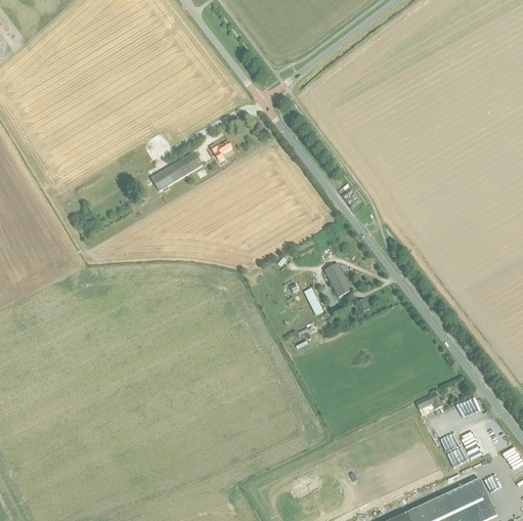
[(227,138),(219,143),(219,142),(216,144),(214,141),(209,144),(219,161),(224,158),(221,153),(231,146),(227,138)]
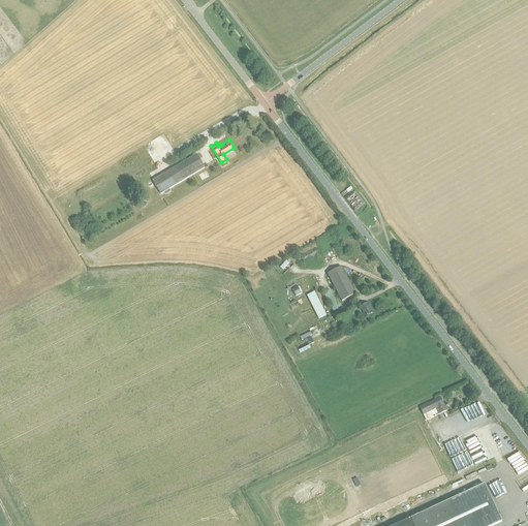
[(196,152),(152,178),(160,191),(204,165),(196,152)]
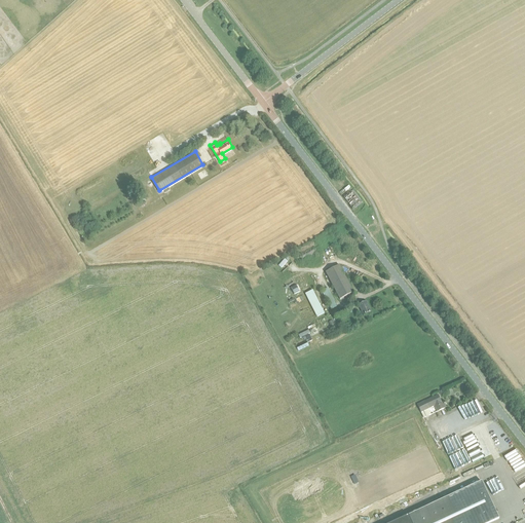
[(351,190),(344,196),(351,206),(359,199),(351,190)]
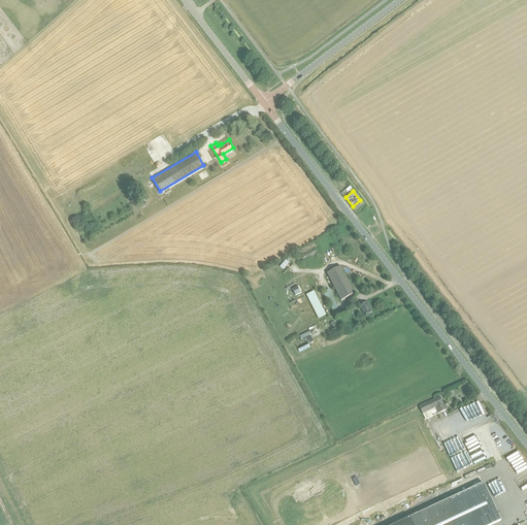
[(339,263),(326,270),(340,298),(354,291),(339,263)]
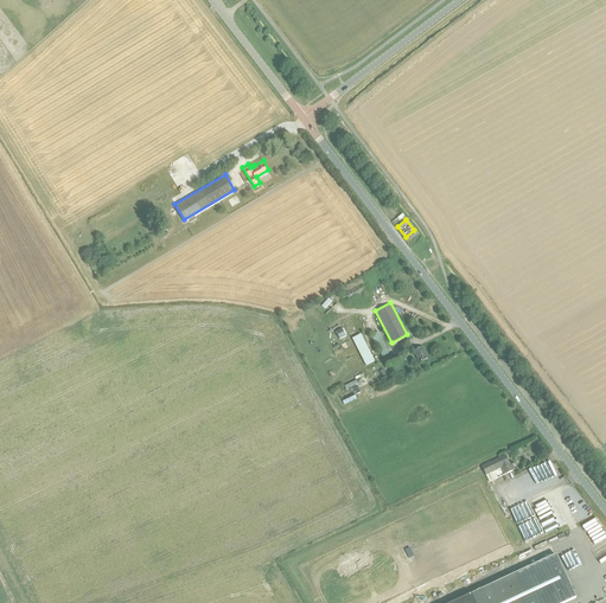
[(342,327),(336,331),(339,337),(345,334),(342,327)]
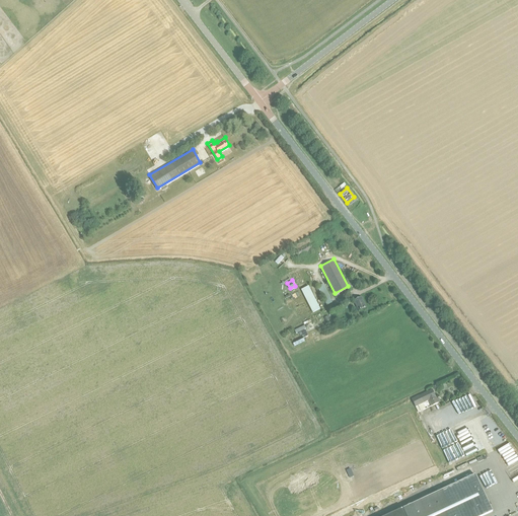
[(316,285),(325,302),(331,300),(321,282),(316,285)]
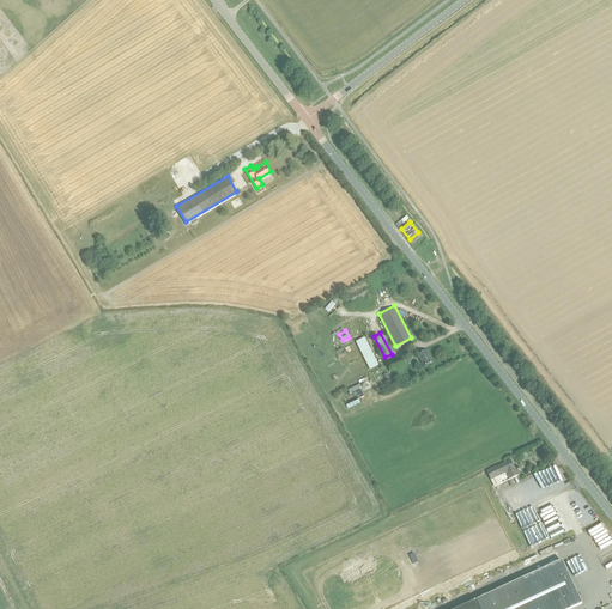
[(355,340),(369,366),(377,361),(363,335),(355,340)]
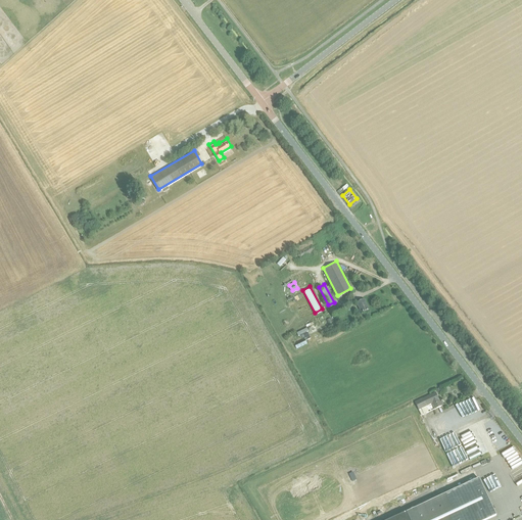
[(356,300),(361,311),(368,308),(364,297),(356,300)]
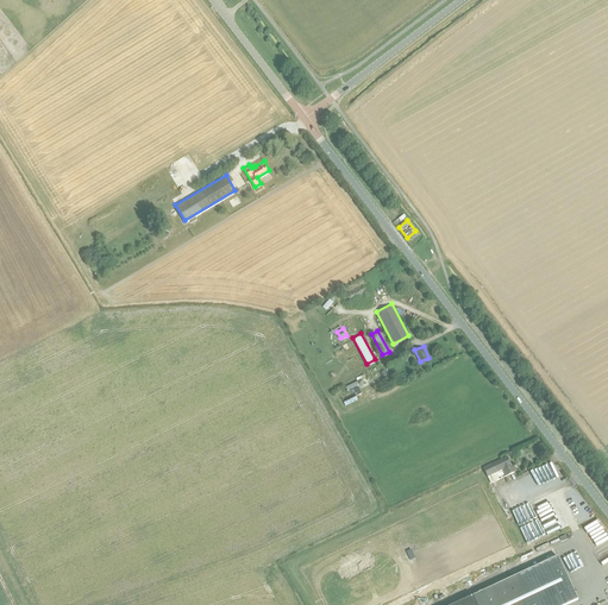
[(506,473),(514,470),(506,454),(482,465),(487,474),(490,480),(499,477),(495,470),(502,466),(506,473)]
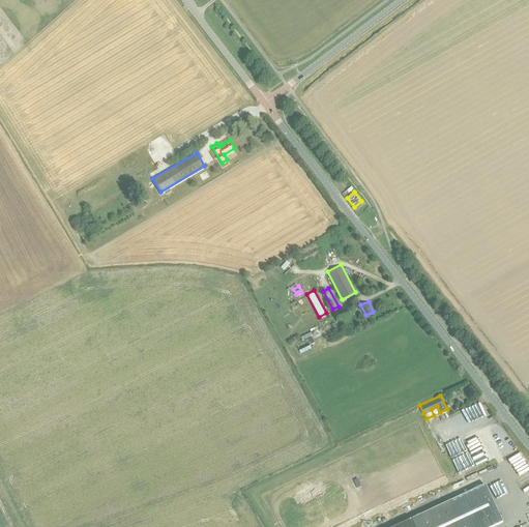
[(450,413),(447,415),(456,427),(460,423),(450,413)]
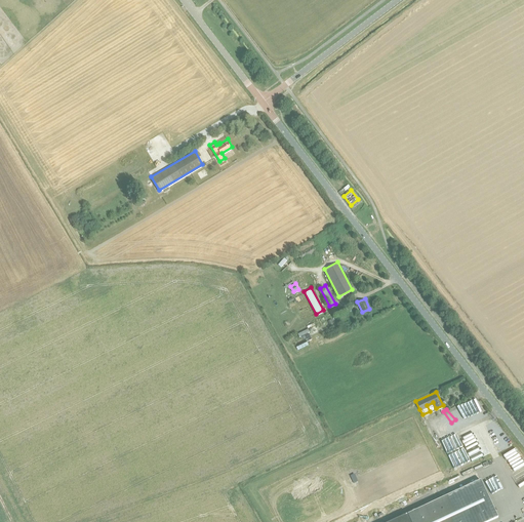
[(521,480),(519,476),(523,473),(523,457),(522,454),(517,444),(504,450),(518,481),(521,480)]
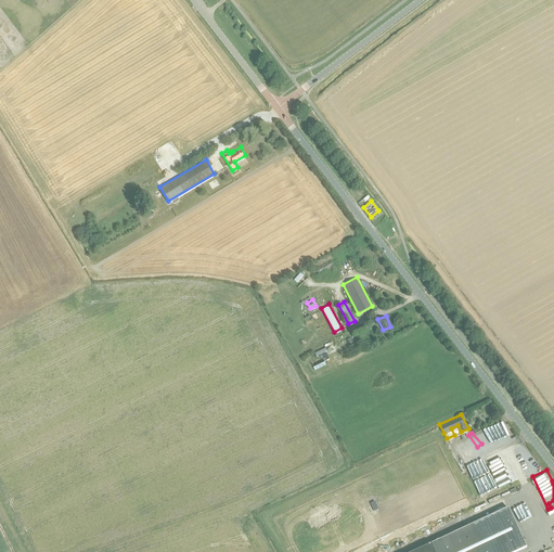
[(507,505),(407,551),(510,551),(526,544),(507,505)]
